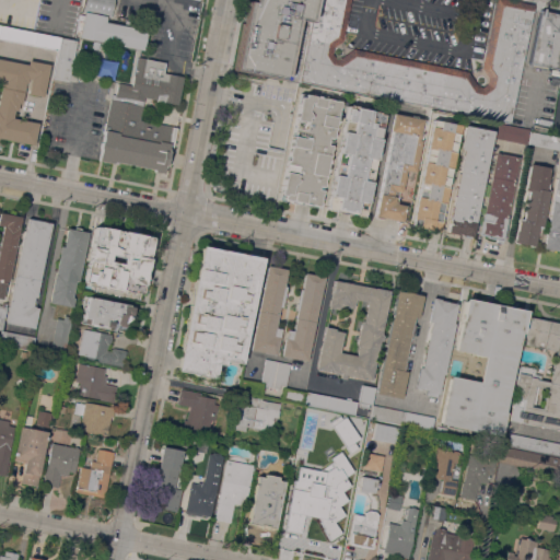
[(0,0),(0,20),(21,24),(22,15),(32,18),(33,11),(28,10),(30,3),(37,4),(37,0),(0,0)]
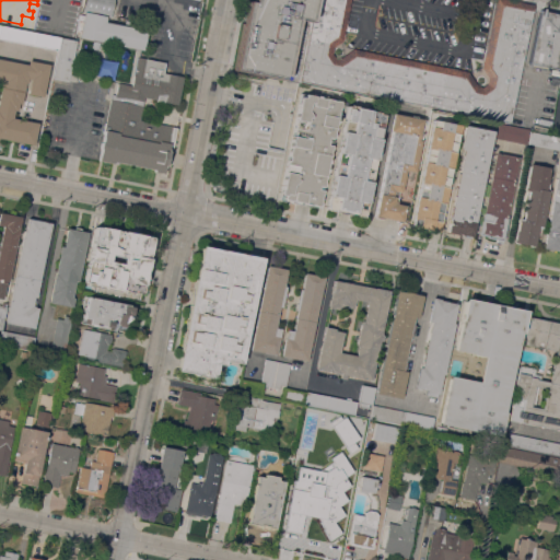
[(79,37),(79,34),(76,33),(79,14),(84,14),(84,12),(81,11),(83,0),(114,0),(109,22),(147,30),(142,50),(79,37)]
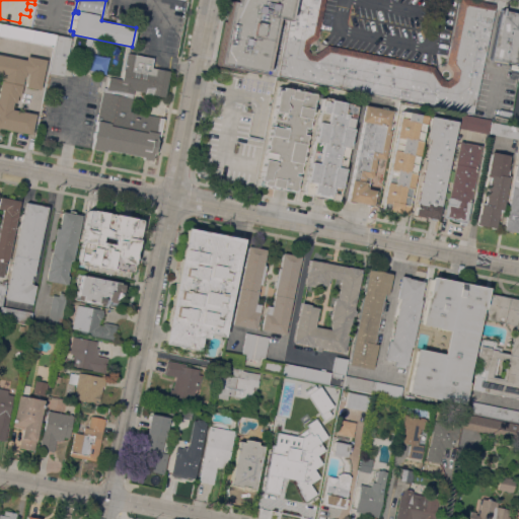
[(277,74),(276,77),(217,65),(229,1),(233,1),(233,0),(290,0),(277,74)]
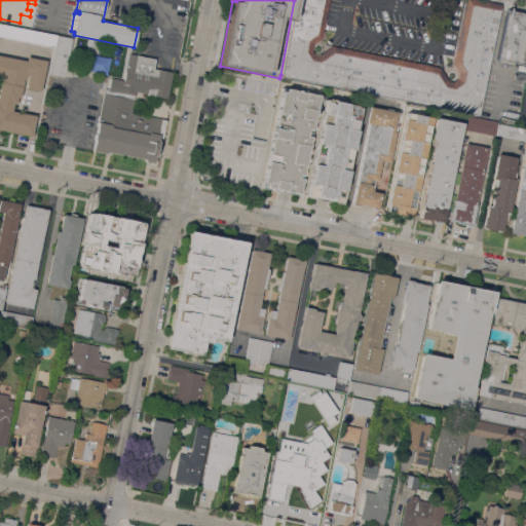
[(294,0),(328,0),(322,38),(313,43),(311,49),(314,53),(318,53),(332,45),(439,67),(448,81),(452,81),(456,78),(458,72),(452,64),(464,0),(480,0),(499,4),(479,115),(280,75),(294,0)]
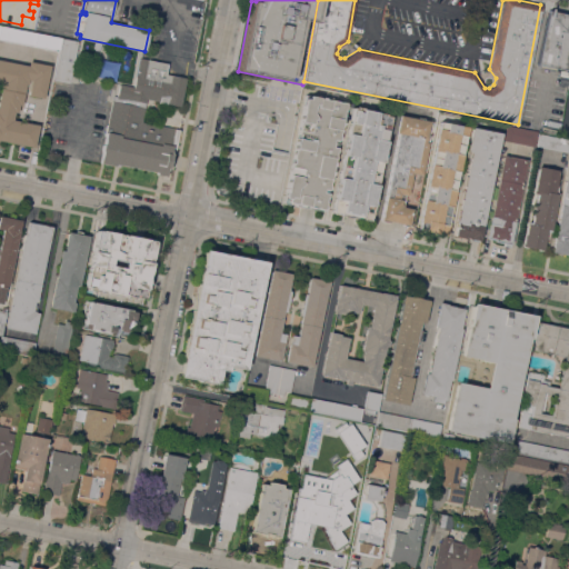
[(548,11),(568,15),(568,70),(537,65),(548,11)]
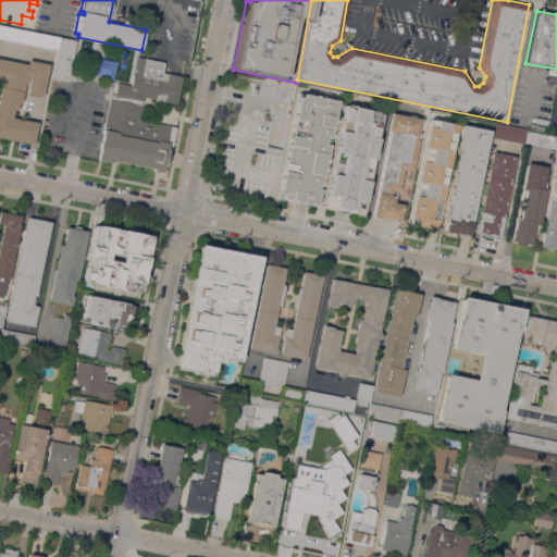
[(57,50),(0,38),(0,24),(60,36),(57,50)]
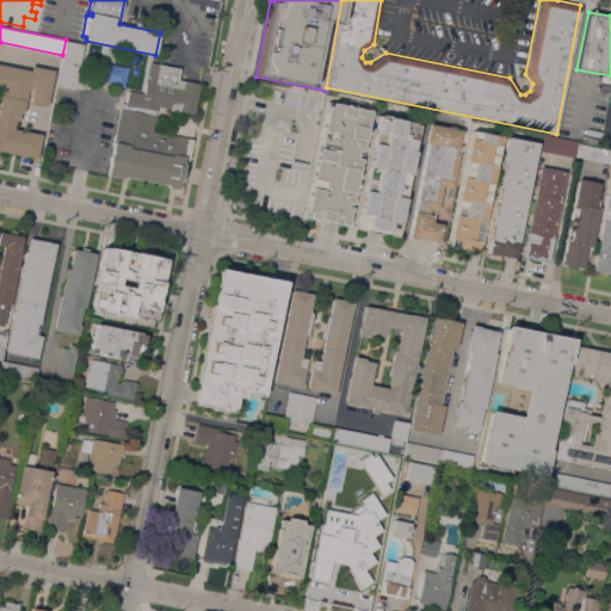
[(84,43),(74,90),(56,86),(62,55),(66,39),(84,43)]
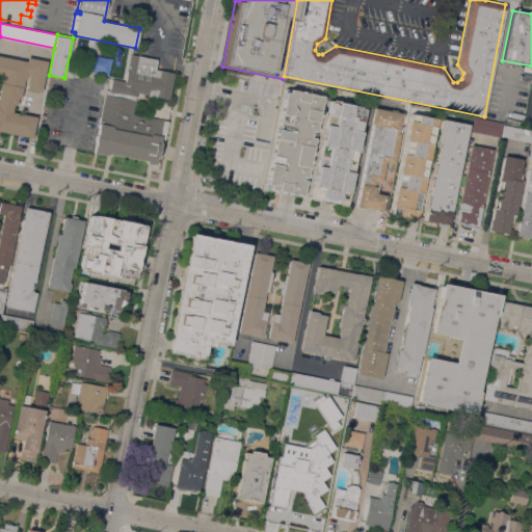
[(168,99),(154,96),(154,97),(149,96),(149,95),(136,91),(132,113),(167,121),(160,157),(156,157),(155,162),(107,153),(107,154),(94,152),(96,140),(95,140),(96,134),(97,134),(98,127),(97,127),(99,115),(100,116),(106,89),(109,90),(111,78),(125,81),(130,54),(156,59),(154,69),(174,73),(168,99)]
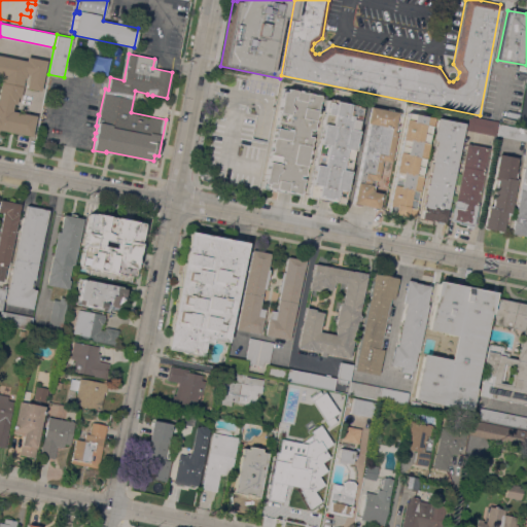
[(0,130),(0,56),(25,61),(26,56),(45,60),(40,91),(25,88),(28,74),(26,73),(25,77),(24,77),(20,97),(16,97),(15,104),(12,103),(11,110),(35,115),(31,136),(0,130)]
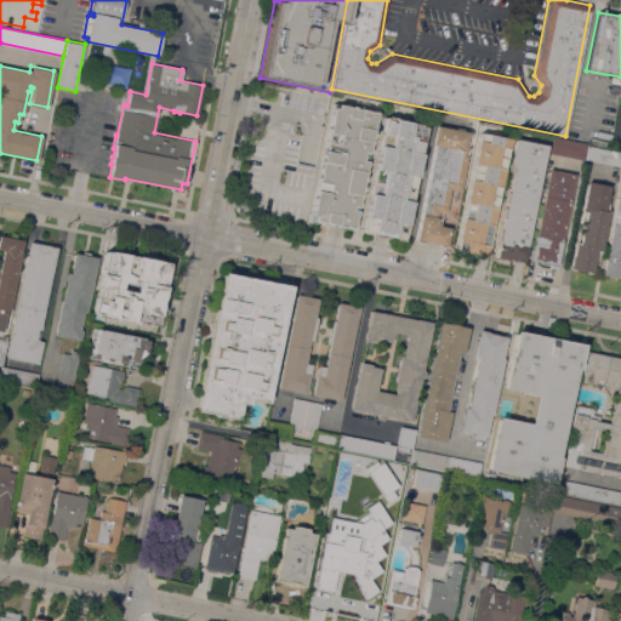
[(315,221),(315,223),(308,222),(314,191),(313,191),(315,181),(317,181),(322,157),(320,157),(322,153),(323,154),(323,151),(324,151),(325,147),(324,146),(324,142),(323,141),(325,132),(326,132),(329,118),(328,118),(330,107),(331,107),(332,103),(347,106),(347,103),(360,106),(360,108),(376,112),(371,132),(372,134),(372,137),(371,137),(363,176),(364,176),(363,181),(362,187),(362,191),(360,191),(352,231),(323,224),(322,222),(315,221)]
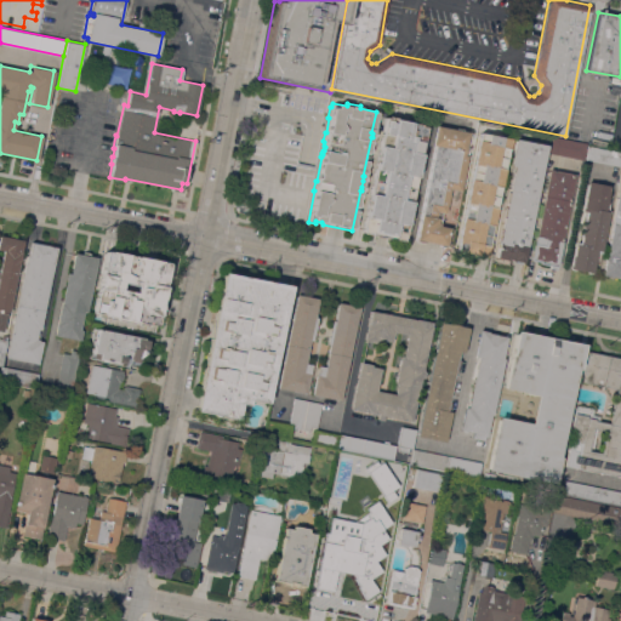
[(394,239),(394,237),(385,234),(386,234),(380,233),(379,233),(370,232),(369,234),(362,232),(363,226),(362,226),(364,216),(365,216),(366,211),(365,210),(366,199),(368,199),(375,163),(374,163),(376,151),(377,152),(385,117),(387,118),(387,117),(394,118),(397,119),(397,117),(404,119),(403,120),(410,121),(410,123),(420,124),(420,121),(426,123),(405,224),(406,224),(404,234),(403,234),(402,240),(394,239)]
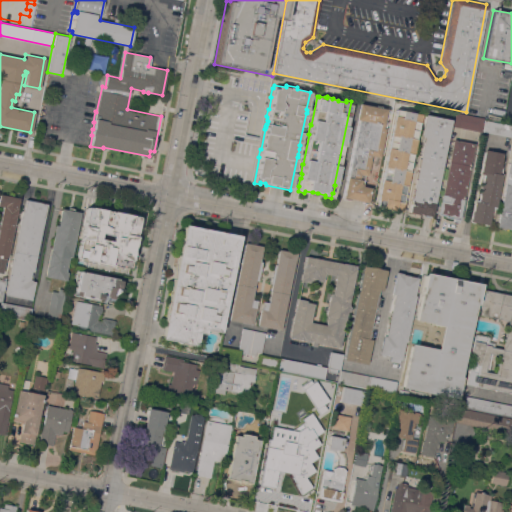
[(379,157),(370,156),(366,175),(359,174),(358,179),(360,179),(360,183),(362,183),(361,186),(369,187),(366,203),(362,202),(362,201),(350,199),(350,200),(342,198),(346,177),(347,177),(357,120),(355,119),(358,103),(374,106),(375,105),(381,106),(380,107),(385,108),(385,109),(387,109),(379,157)]
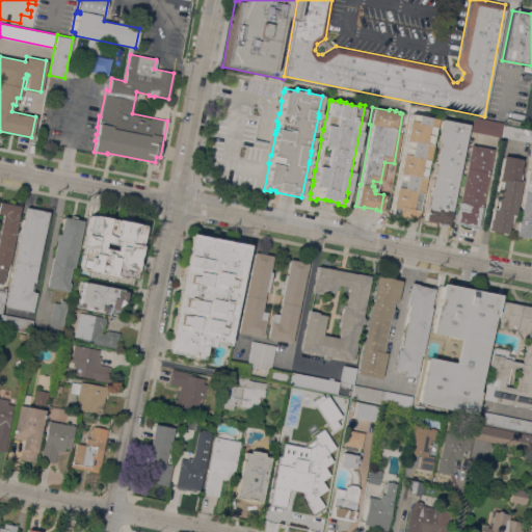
[(392,207),(391,206),(395,186),(396,186),(398,174),(397,174),(401,153),(402,153),(404,140),(403,140),(407,120),(408,120),(409,113),(436,118),(434,127),(433,127),(430,144),(431,144),(428,160),(427,159),(424,178),(425,178),(422,192),(421,192),(418,210),(419,210),(417,219),(396,215),(397,214),(390,213),(392,207)]
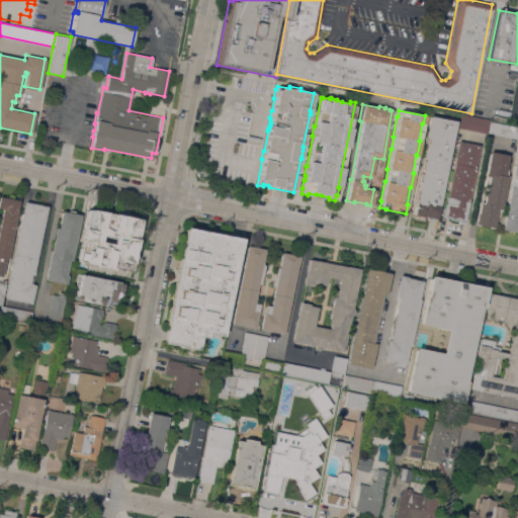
[(487,133),(457,127),(460,114),(489,120),(487,133)]
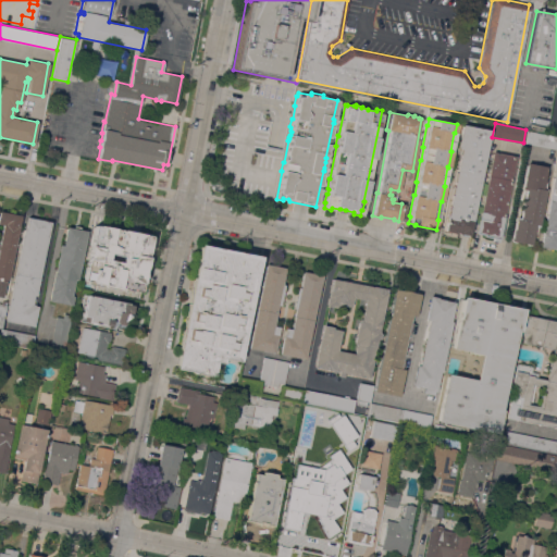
[(468,235),(466,235),(466,236),(459,235),(460,234),(444,231),(447,218),(446,218),(460,149),(457,148),(461,124),(490,130),(468,235)]
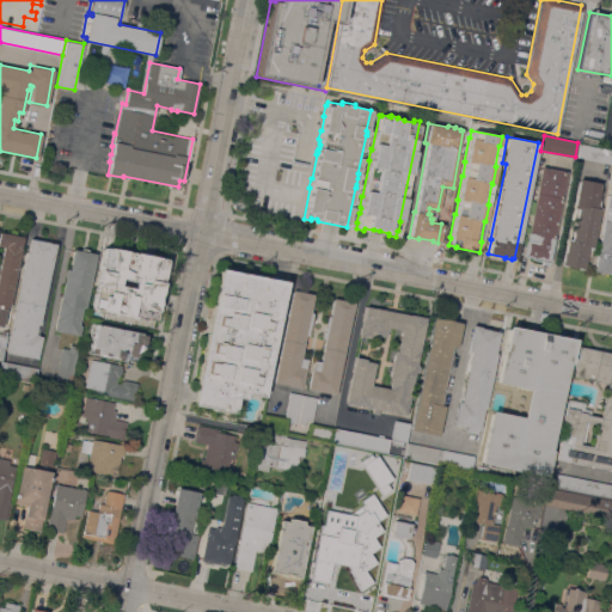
[(611,148),(611,159),(611,164),(577,157),(580,142),(611,148)]
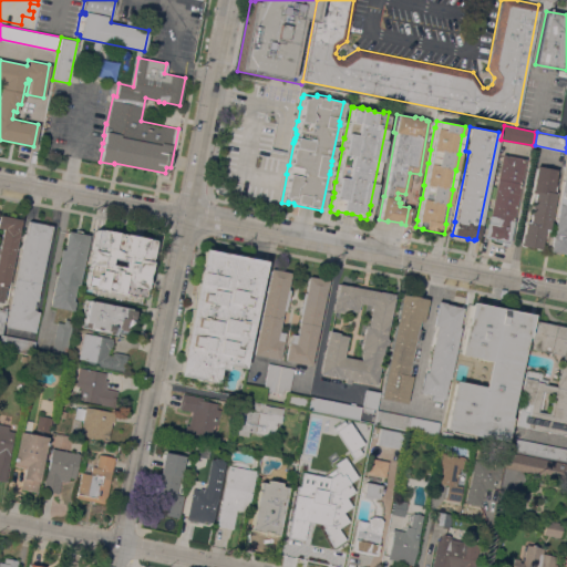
[(524,160),(507,244),(506,245),(502,245),(503,243),(491,240),(492,239),(483,237),(501,154),(524,160)]
